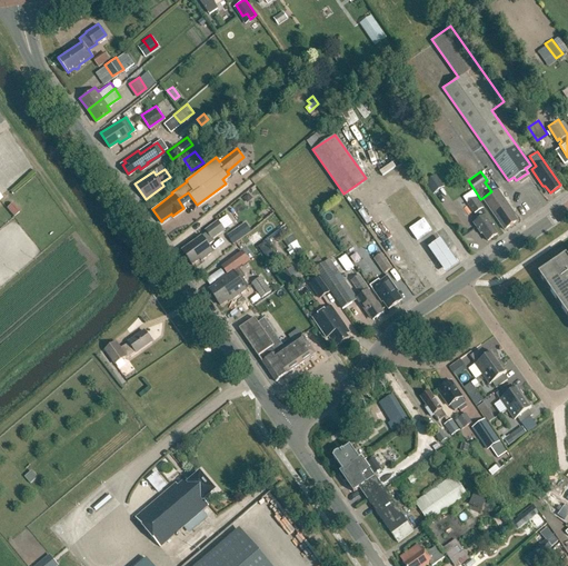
[(491,191),(482,198),(502,228),(516,219),(512,215),(514,214),(497,188),(491,191)]
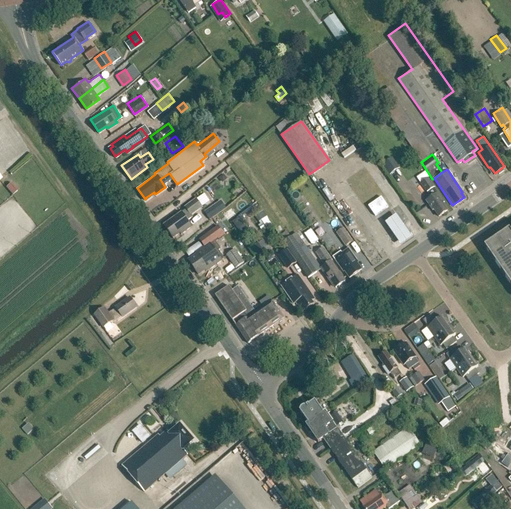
[(419,181),(430,195),(425,199),(432,209),(433,208),(438,215),(447,208),(442,202),(443,201),(433,186),(434,185),(427,176),(419,181)]
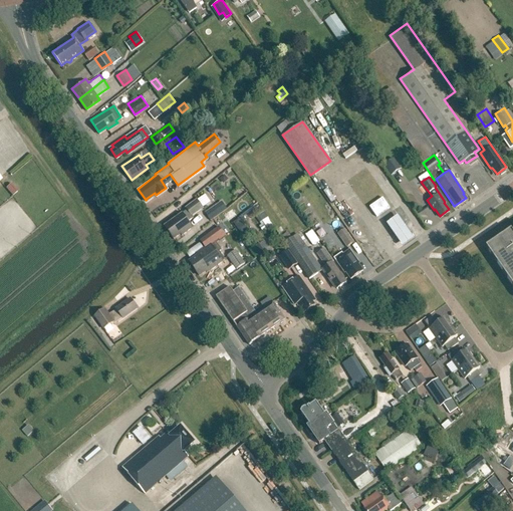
[(10,181),(5,186),(11,193),(16,189),(10,181)]
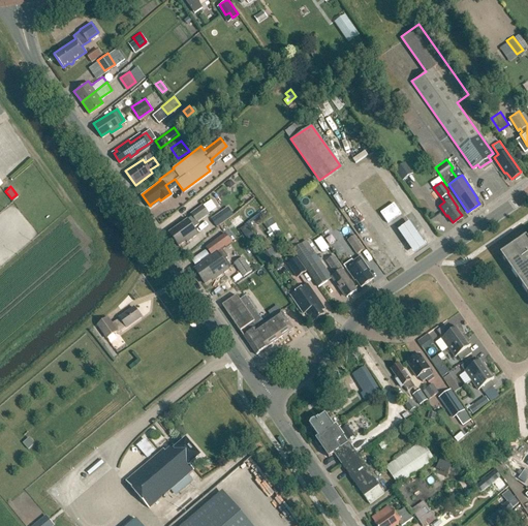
[(386,221),(400,212),(393,202),(379,211),(386,221)]
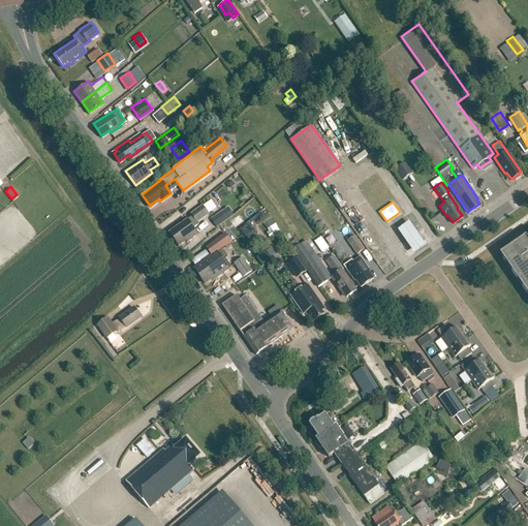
[(196,220),(208,212),(202,204),(190,212),(191,214),(168,230),(178,245),(179,244),(185,239),(186,241),(197,233),(197,231),(196,231),(192,226),(197,222),(196,220)]
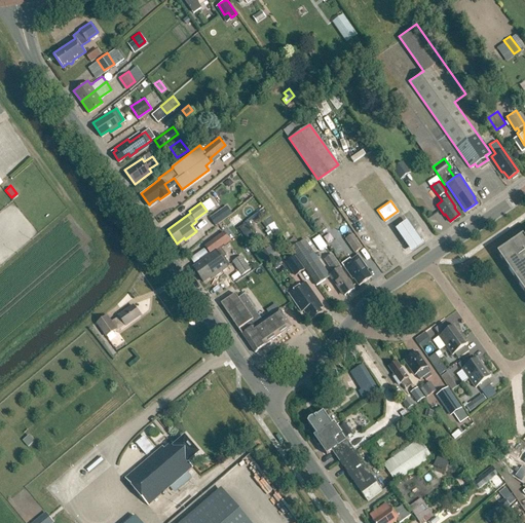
[(209,216),(214,223),(223,218),(218,210),(209,216)]
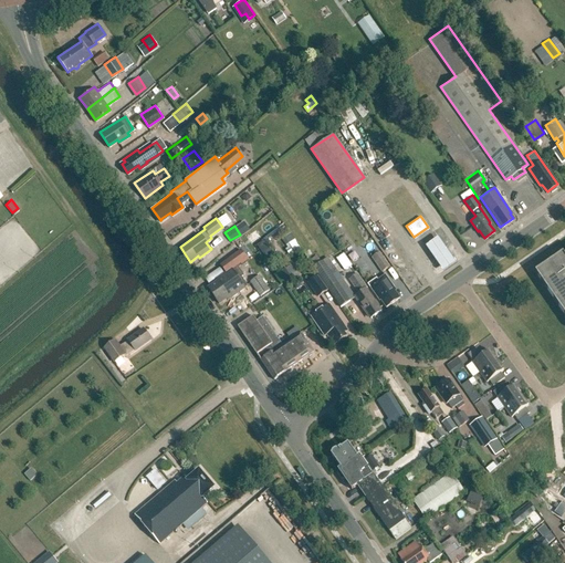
[(290,231),(281,237),(286,246),(284,247),(288,252),(290,250),(292,252),(300,247),(290,231)]
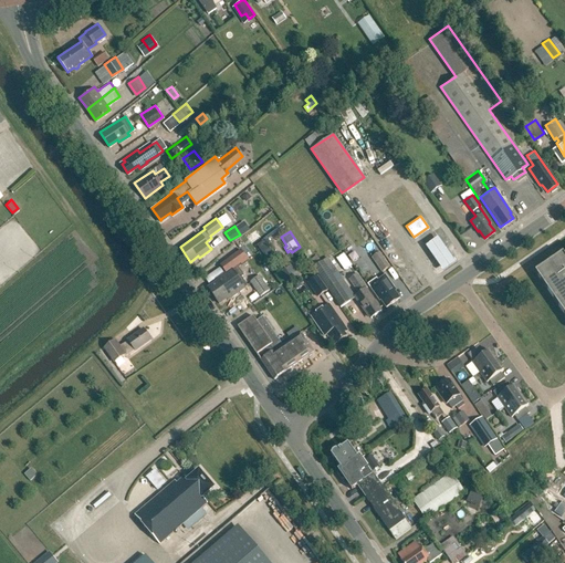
[(262,240),(258,244),(265,256),(271,251),(262,240)]
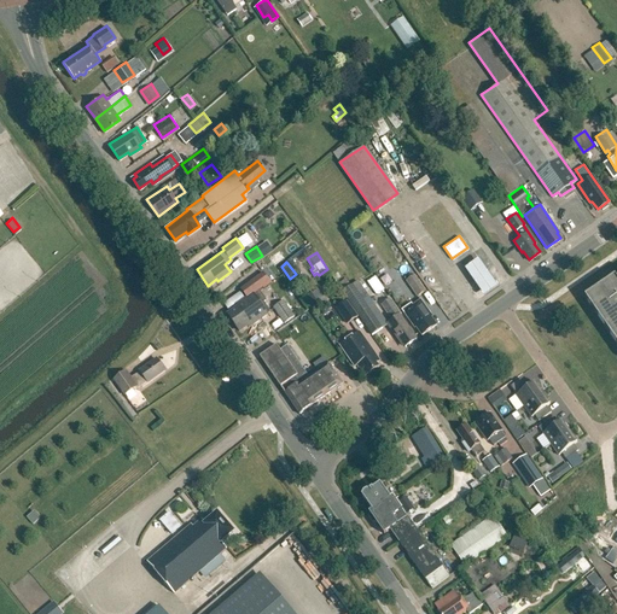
[(226,313),(238,328),(246,323),(248,325),(269,309),(262,299),(265,298),(257,288),(261,286),(262,286),(269,281),(262,270),(239,286),(246,296),(236,303),(237,304),(226,313)]
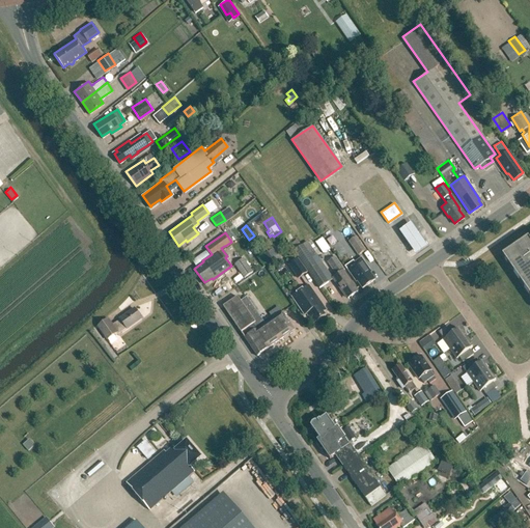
[(358,253),(364,249),(355,234),(349,240),(358,253)]
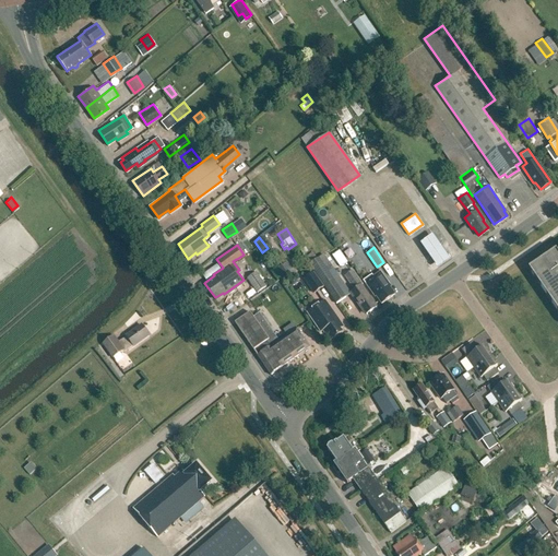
[(557,249),(557,247),(535,262),(537,264),(532,268),(531,265),(530,265),(557,307),(557,249)]
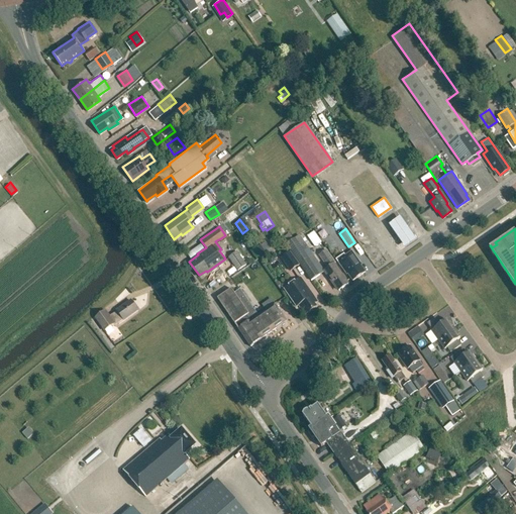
[(314,230),(307,234),(314,244),(321,240),(314,230)]
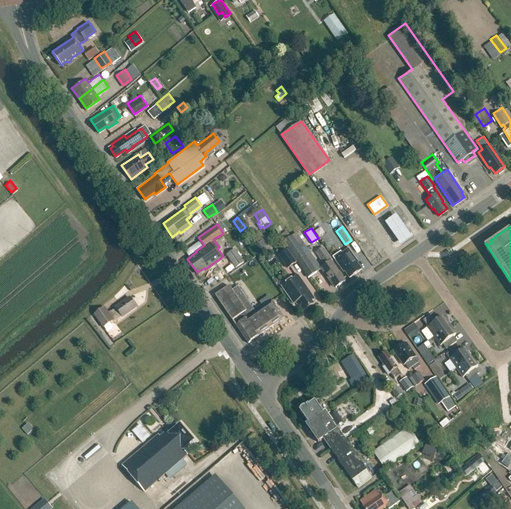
[(295,231),(283,240),(307,275),(316,269),(315,267),(318,265),(295,231)]
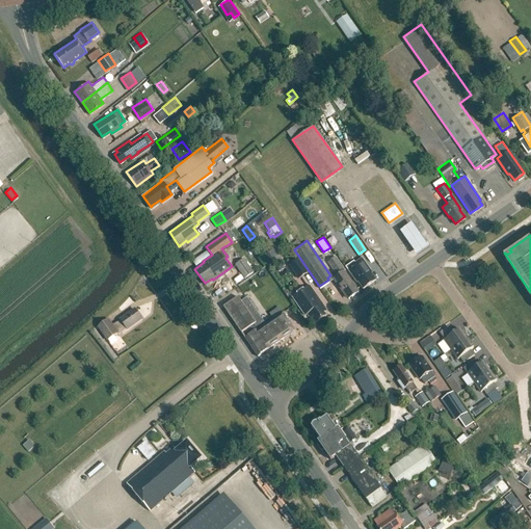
[(271,247),(262,256),(267,264),(277,257),(271,247)]
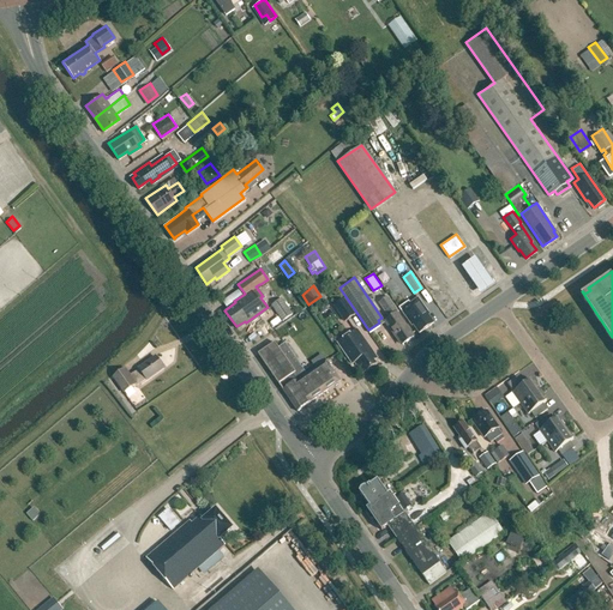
[(418,331),(432,321),(427,313),(428,313),(414,293),(416,296),(408,302),(410,305),(407,307),(404,302),(398,306),(410,324),(413,322),(418,331)]
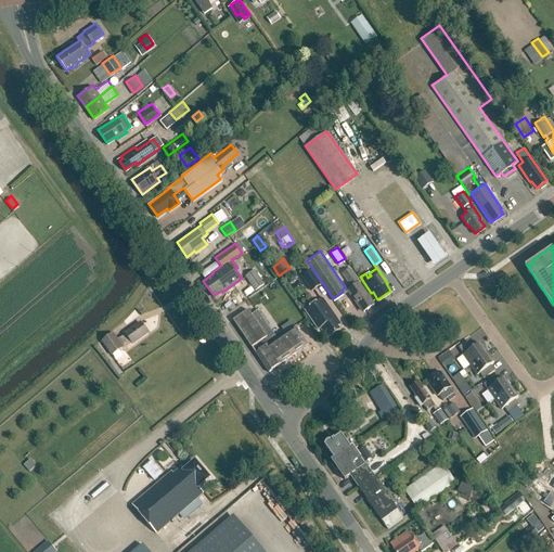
[(349,267),(342,272),(351,285),(347,290),(357,304),(358,303),(362,309),(362,310),(373,303),(359,282),(359,281),(349,267)]
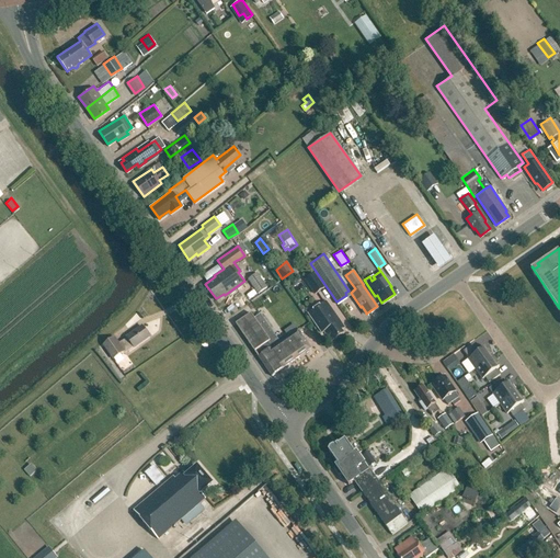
[(266,285),(255,271),(246,277),(256,293),(266,285)]
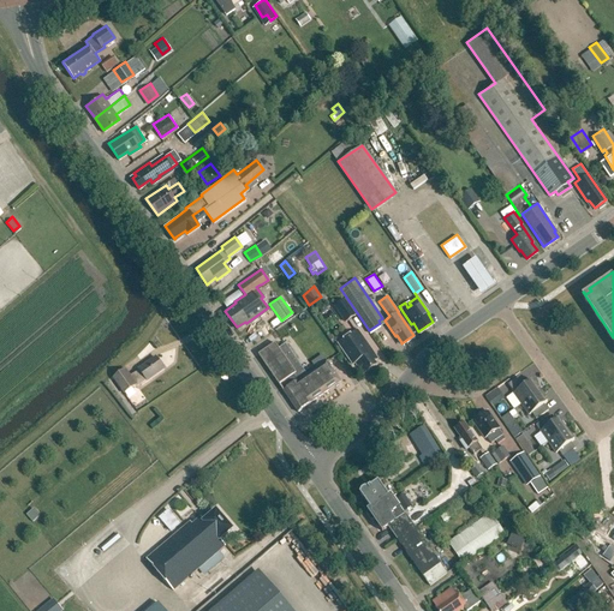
[(344,298),(334,304),(343,318),(345,321),(355,313),(353,311),(344,298)]
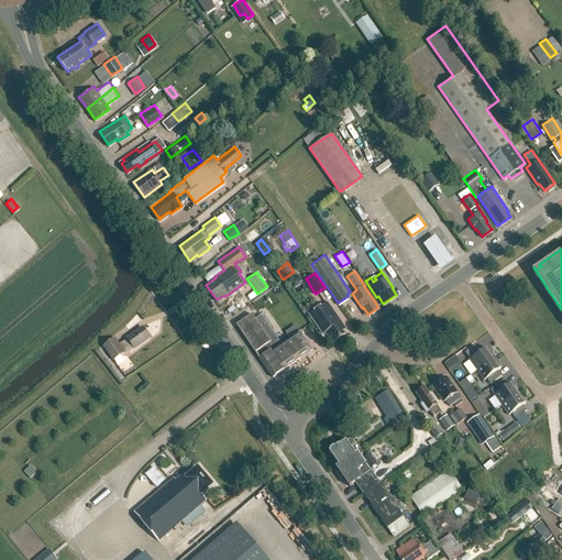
[(332,335),(334,338),(344,331),(342,328),(345,326),(327,299),(308,313),(322,331),(324,330),(329,337),(332,335)]
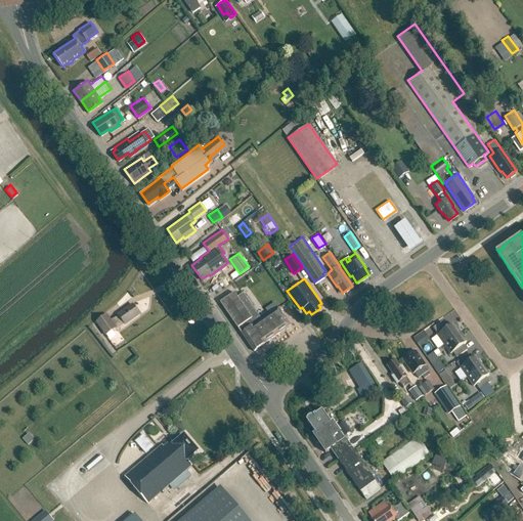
[(273,292),(269,286),(259,293),(263,299),(273,292)]
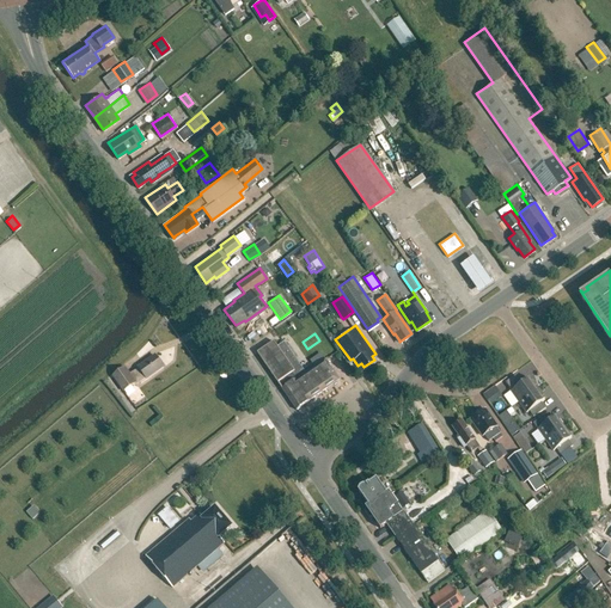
[(325,356),(323,357),(315,347),(306,352),(313,364),(304,370),(282,339),(276,344),(273,339),(256,350),(295,407),(309,398),(310,397),(337,378),(324,358),(327,357),(325,356)]
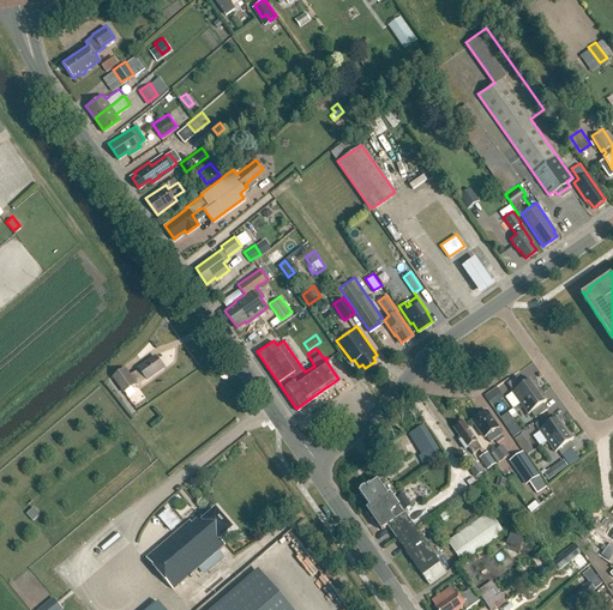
[(138,367),(132,370),(128,373),(125,367),(112,375),(122,390),(137,379),(139,381),(145,378),(162,366),(155,354),(138,366),(138,367)]
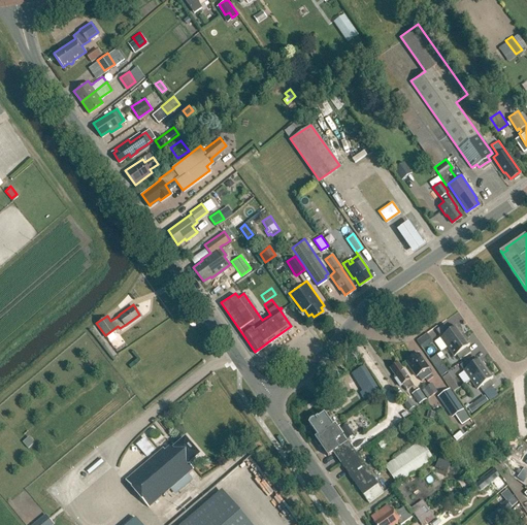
[(440,335),(447,345),(462,333),(462,332),(460,329),(459,329),(456,324),(440,335)]
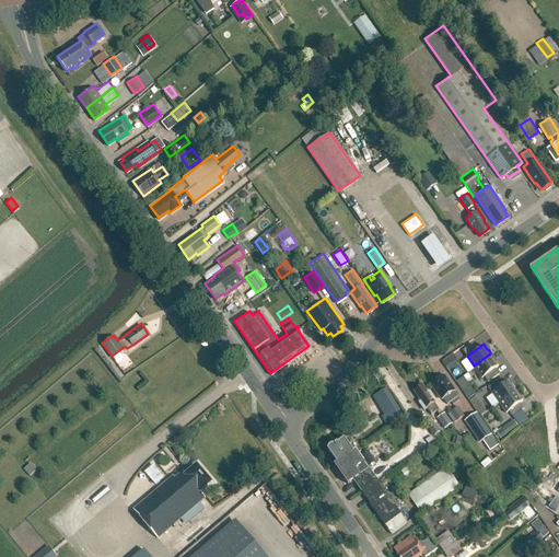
[(490,354),(474,366),(486,382),(499,372),(496,367),(498,364),(495,360),(496,359),(492,356),(490,354)]
